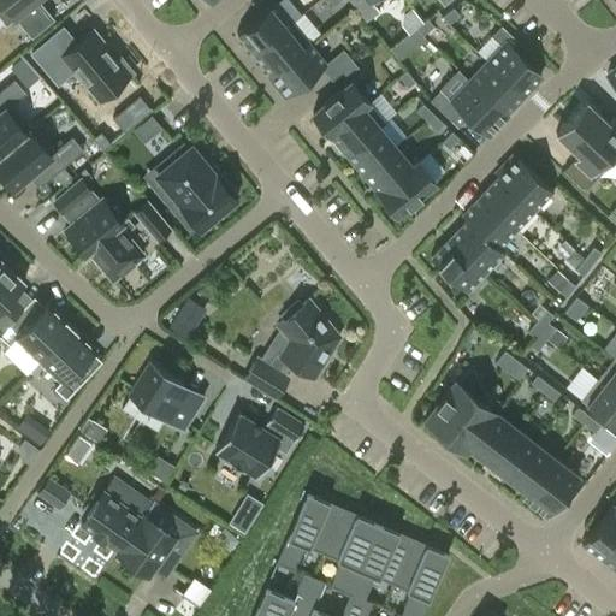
[(37,0),(0,0),(0,17),(6,24),(15,18),(31,39),(54,19),(37,0)]
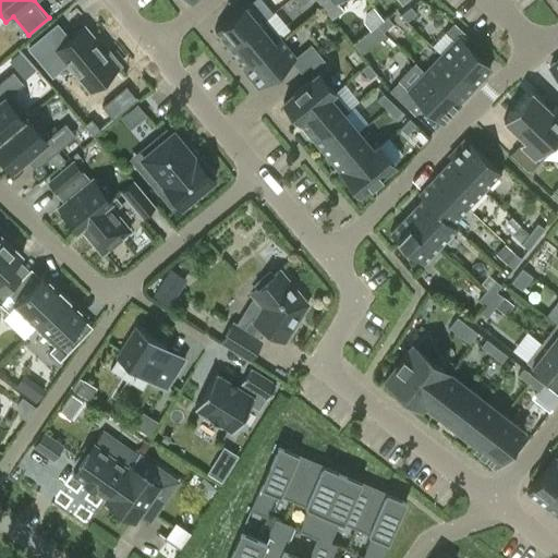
[(230,48),(265,19),(249,0),(215,28),(230,48)]
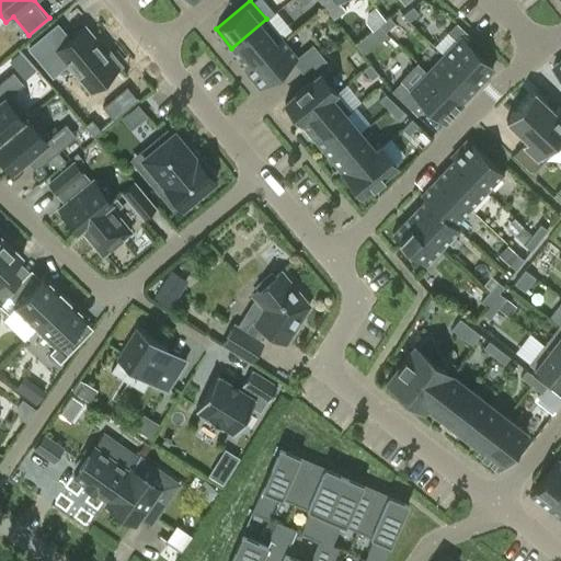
[(342,3),(345,0),(319,0),(334,19),(346,9),(342,3)]
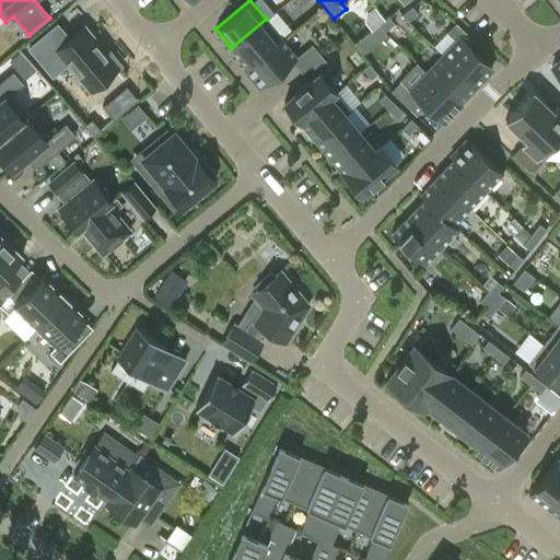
[(403,14),(408,21),(418,12),(412,6),(403,14)]
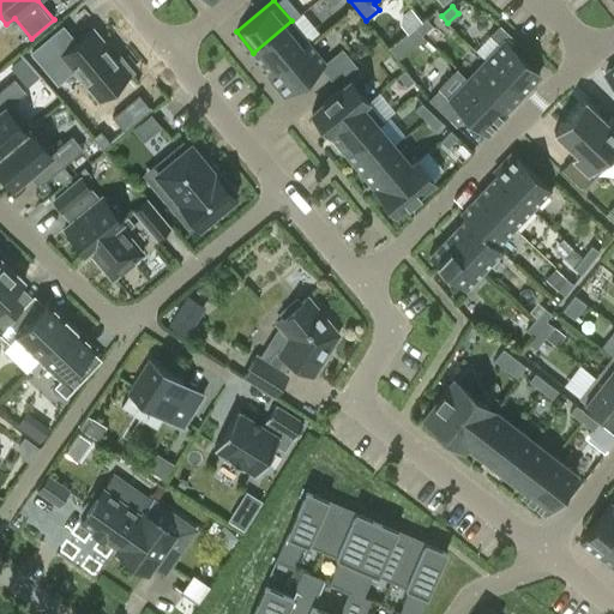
[(415,26),(421,34),(433,25),(427,17),(415,26)]
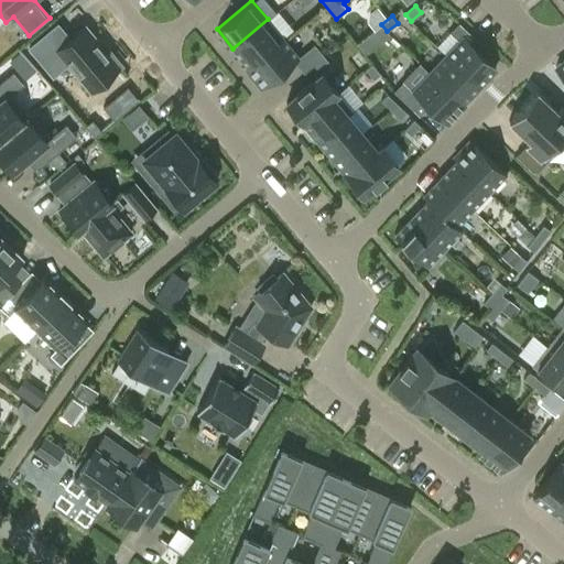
[(248,66),(283,38),(268,19),(232,49),(248,66)]
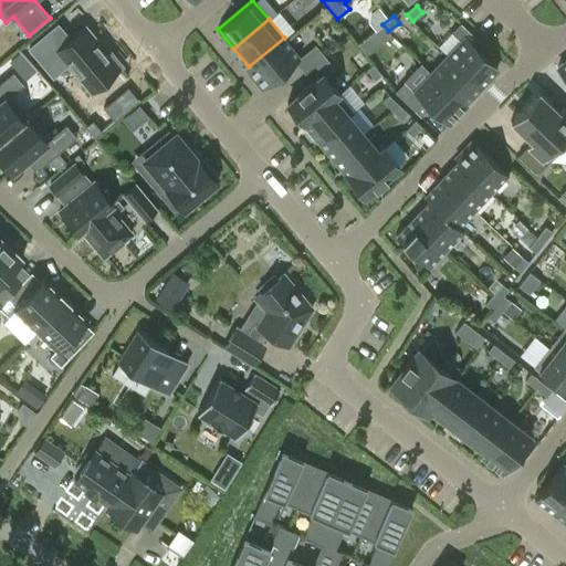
[(448,55),(481,86),(498,69),(485,56),(491,51),(460,22),(451,32),(461,41),(448,55)]
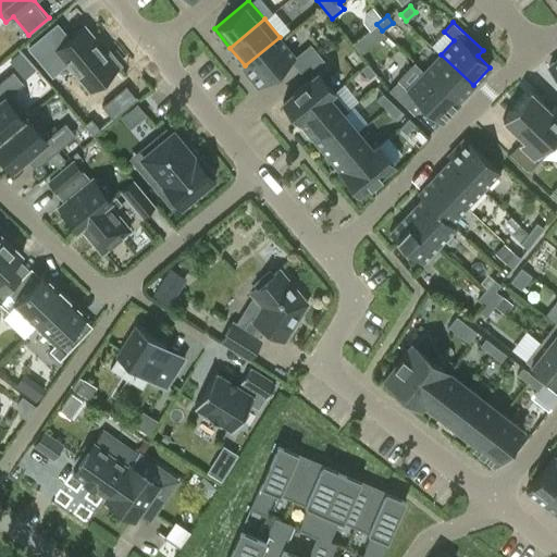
[(66,40),(54,25),(28,47),(42,63),(58,50),(89,89),(118,65),(116,64),(120,62),(107,47),(103,50),(84,26),(66,40)]
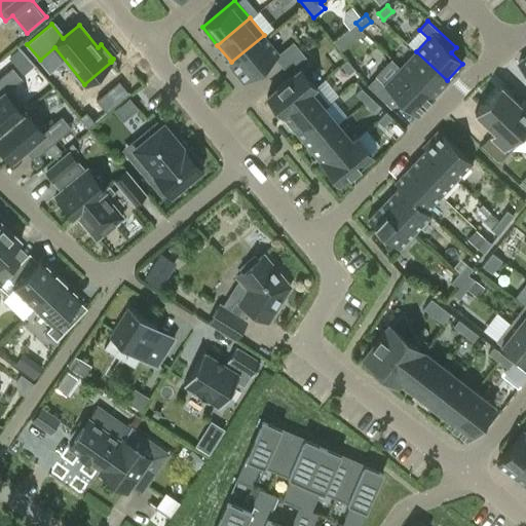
[(242,82),(273,55),(283,66),(301,50),(293,40),(278,52),(264,35),(231,62),(228,65),(242,82)]
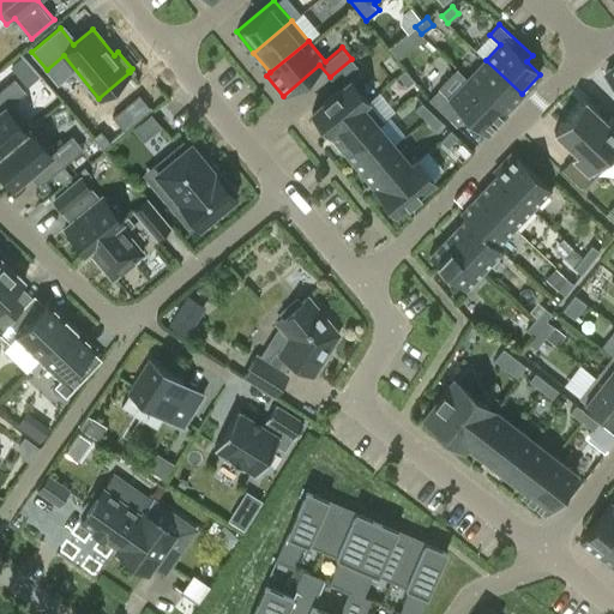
[(10,65),(28,85),(38,76),(20,55),(10,65)]
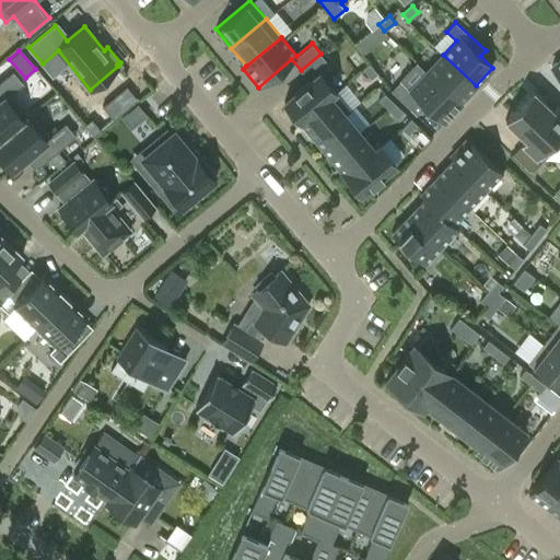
[(335,92),(318,72),(329,63),(321,54),(301,70),(308,81),(284,102),(300,120),(335,92)]
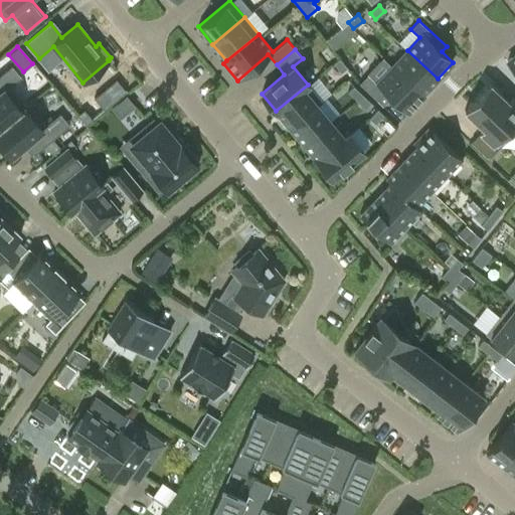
[(438,78),(407,50),(392,66),(422,95),(438,78)]
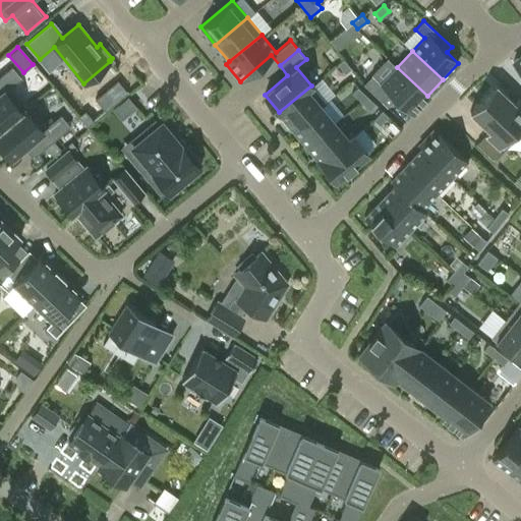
[(351,69),(344,59),(338,64),(345,73),(351,69)]
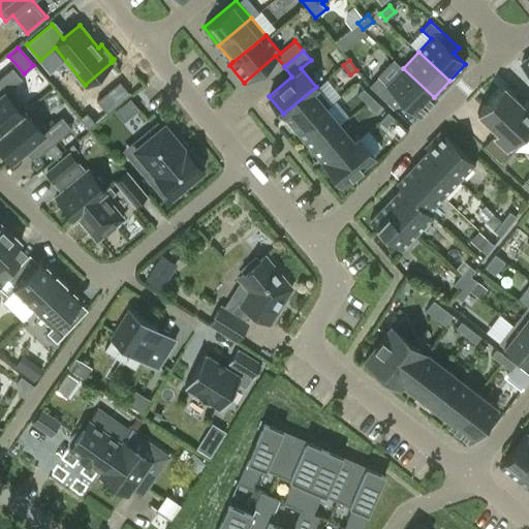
[(0,132),(29,109),(10,87),(22,78),(11,66),(0,75),(0,132)]
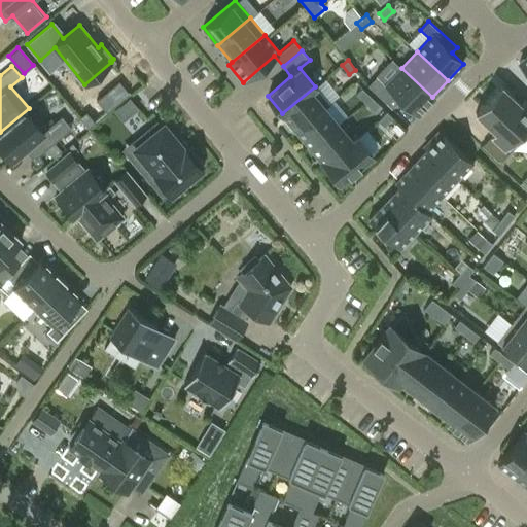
[(432,97),(401,68),(386,84),(378,76),(369,85),(386,103),(395,93),(418,114),(433,99),(432,97)]
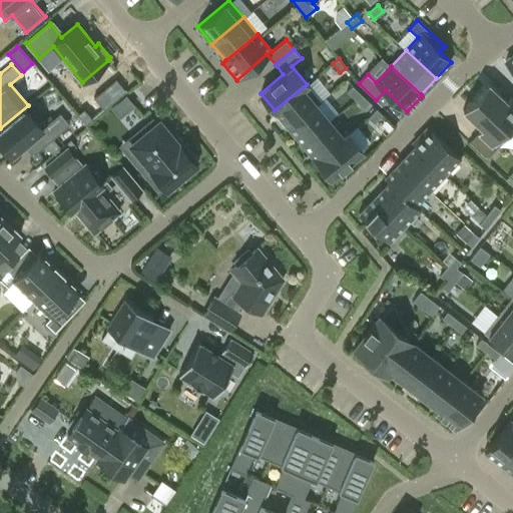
[(126,91),(116,79),(93,97),(103,109),(126,91)]
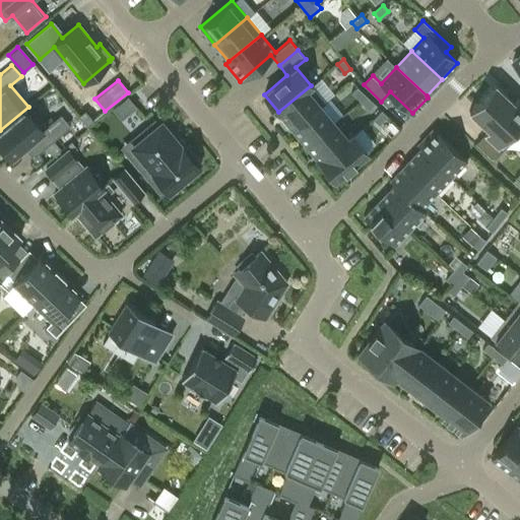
[(519,101),(518,100),(514,104),(494,84),(493,85),(481,98),(515,130),(519,124),(519,101)]
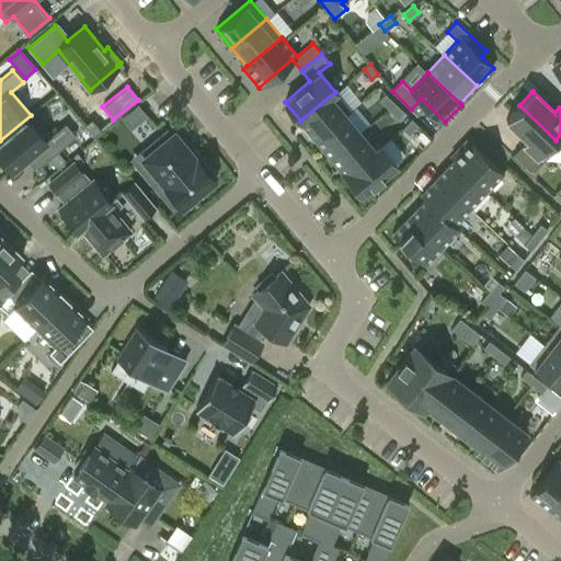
[(335,92),(300,121),(316,139),(345,114),(347,116),(352,112),(351,110),(335,92)]
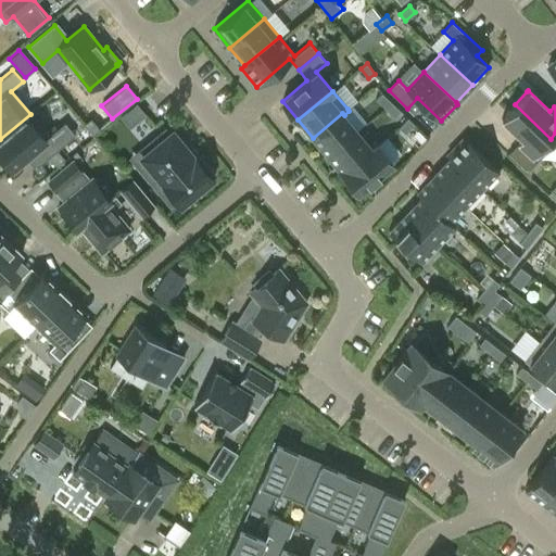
[(391,101),(382,92),(376,99),(386,108),(391,101)]
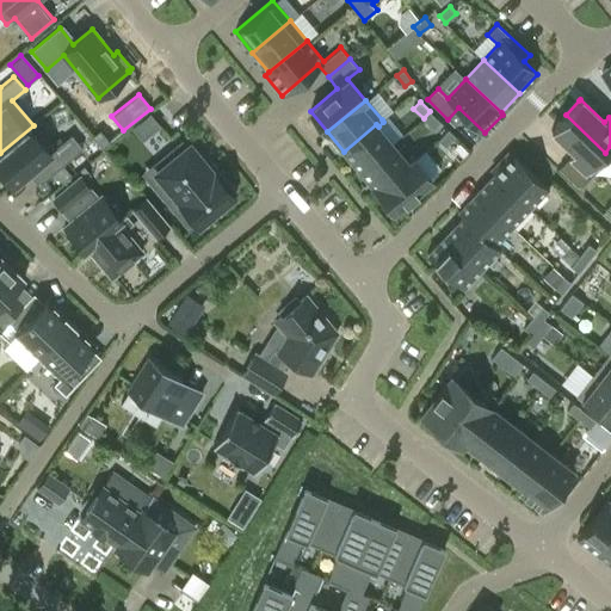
[(433,129),(440,122),(430,111),(424,118),(433,129)]
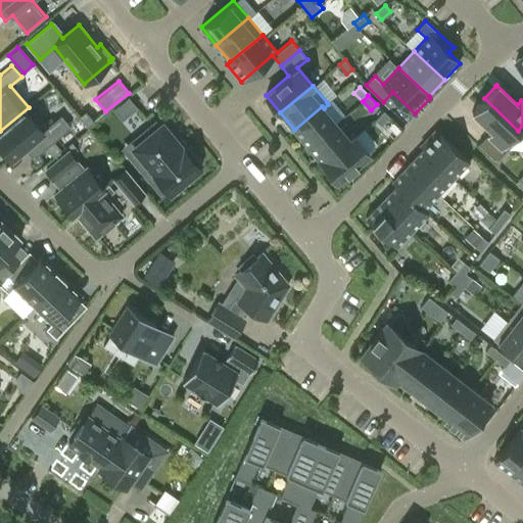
[(137,106),(129,97),(120,105),(127,114),(137,106)]
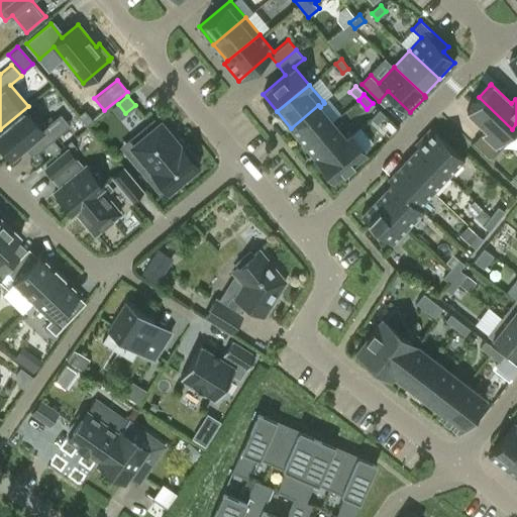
[(466,111),(486,130),(482,134),(494,146),(495,146),(500,141),(512,129),(479,97),(467,110),(466,111)]
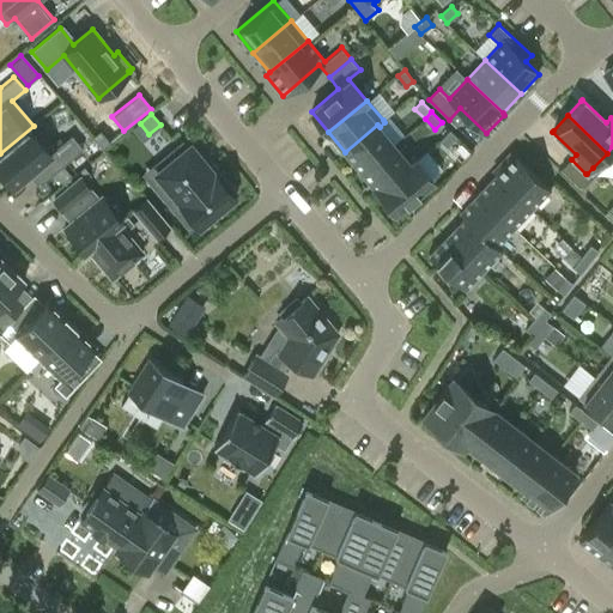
[(49,177),(84,149),(72,134),(56,147),(37,123),(34,126),(0,153),(0,168),(1,169),(0,169),(0,171),(8,183),(11,181),(14,184),(38,164),(49,177)]
